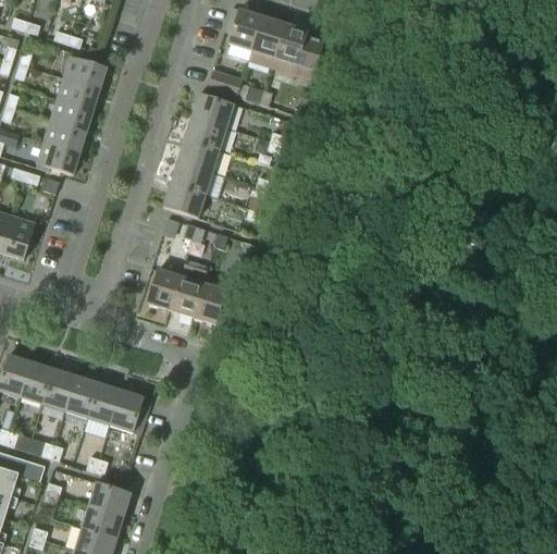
[(250,49),(261,16),(238,10),(229,42),(250,49)]
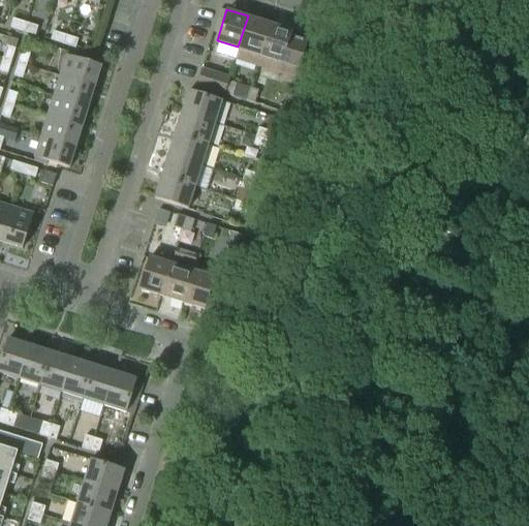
[(256,63),(270,23),(248,16),(238,47),(239,47),(236,57),(256,63)]
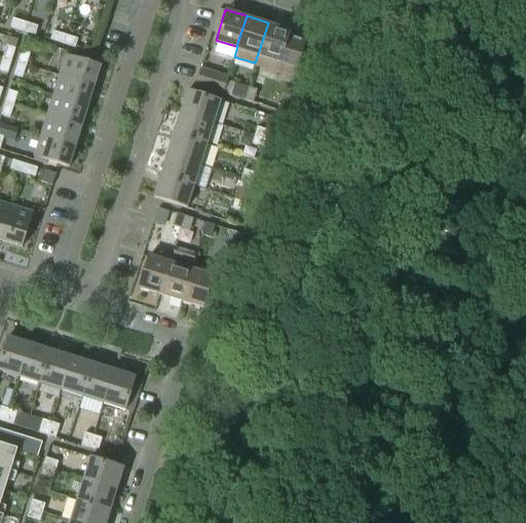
[(23,30),(26,20),(13,16),(10,26),(23,30)]
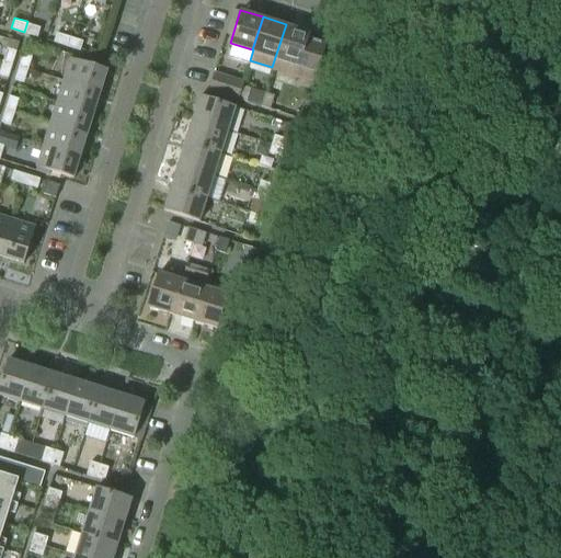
[(37,35),(41,25),(27,21),(24,32),(37,35)]
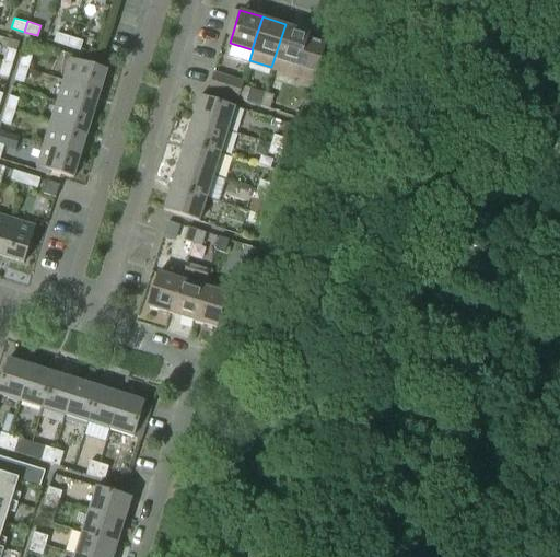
[(314,80),(323,50),(325,43),(307,36),(308,31),(286,24),(271,67),(314,80)]
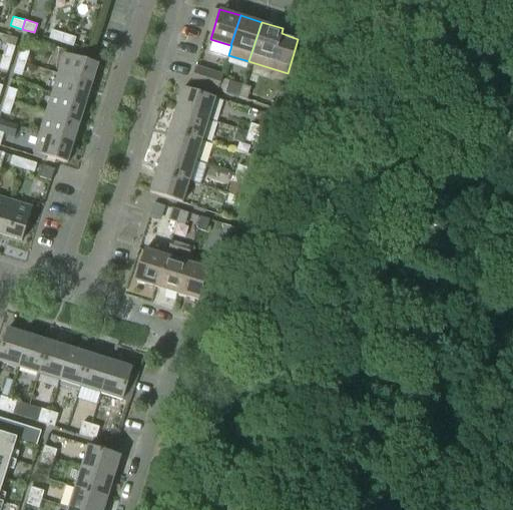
[(61,41),(64,31),(52,28),(49,37),(61,41)]
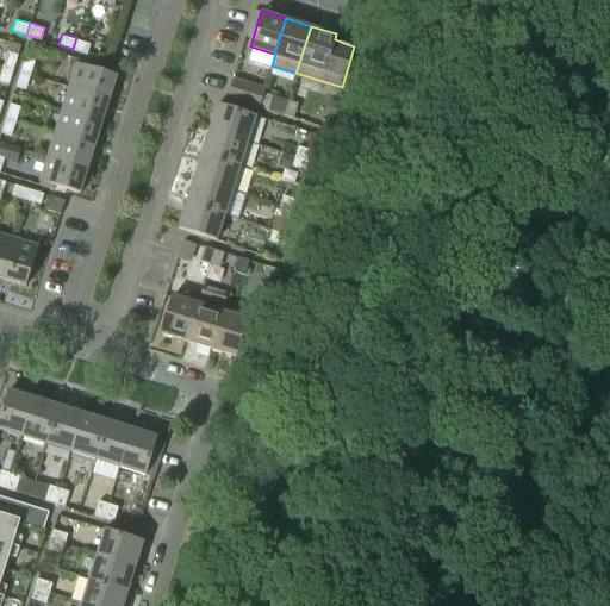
[(87,52),(91,42),(76,37),(73,49),(87,52)]
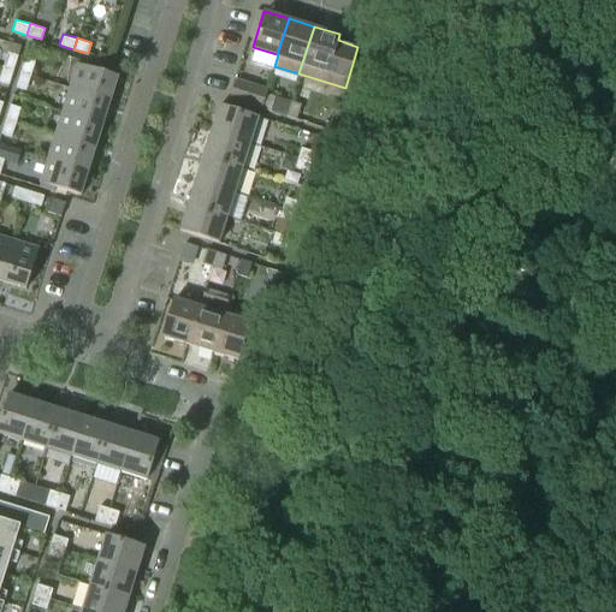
[(13,69),(18,54),(9,51),(4,65),(13,69)]
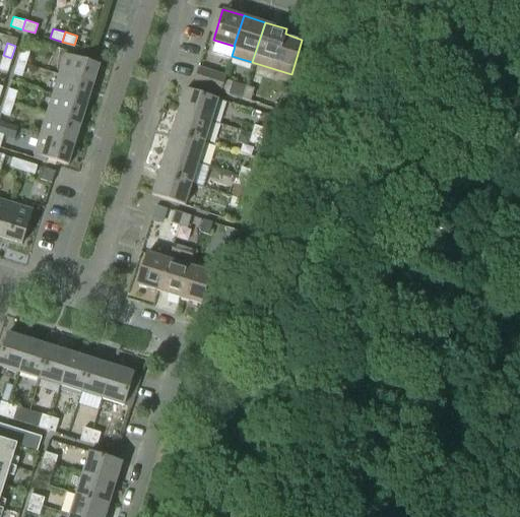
[(25,63),(29,51),(21,48),(17,61),(25,63)]
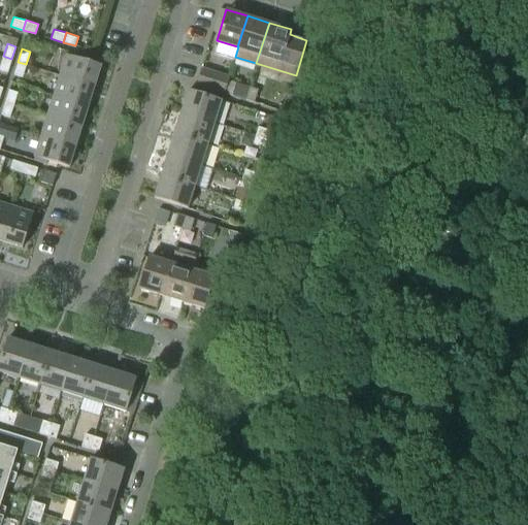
[(94,85),(100,64),(66,54),(60,74),(94,85)]
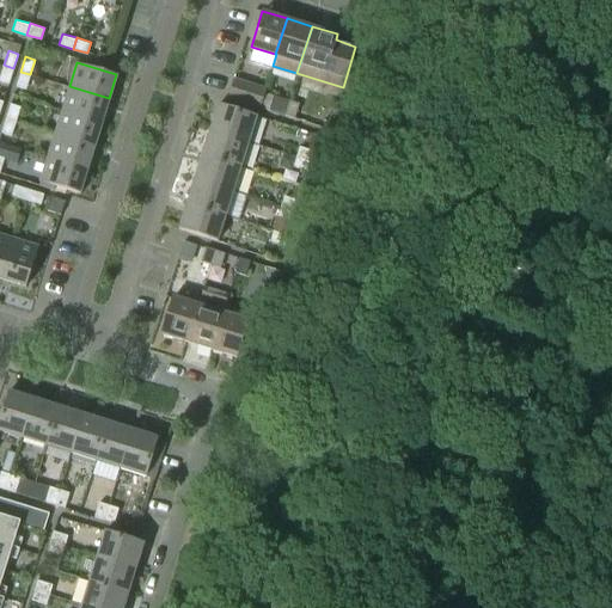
[(0,79),(8,83),(13,68),(4,65),(0,75),(0,79)]
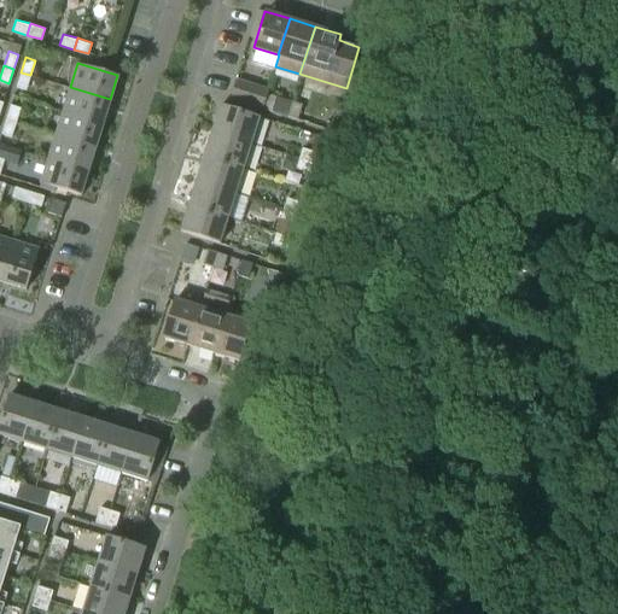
[(27,89),(30,75),(21,72),(16,86),(27,89)]
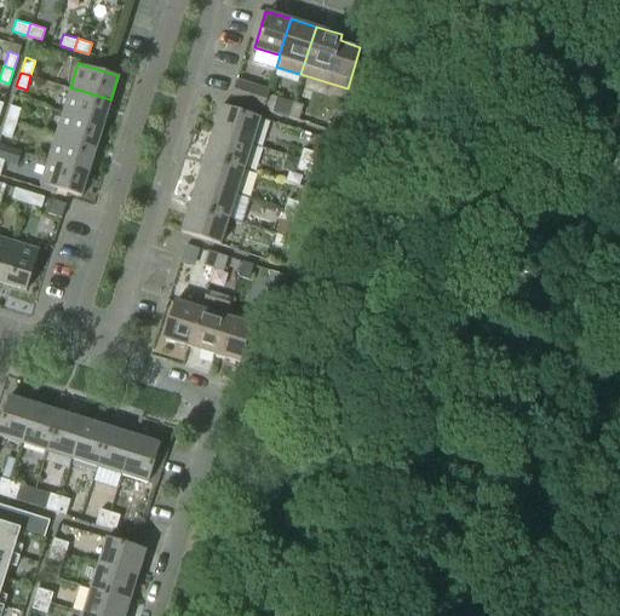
[(263,107),(268,92),(269,87),(236,76),(230,97),(263,107)]
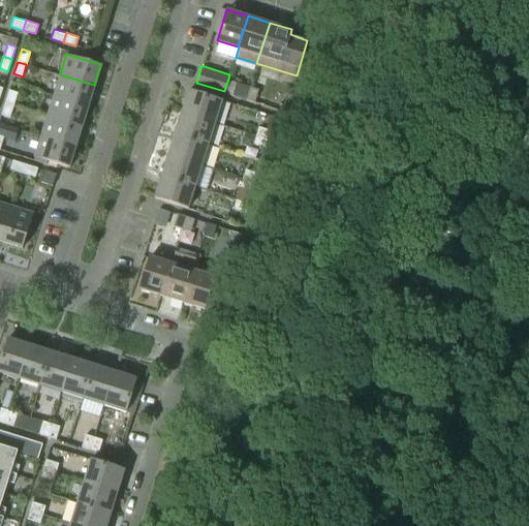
[(88,105),(94,85),(60,74),(54,94),(88,105)]
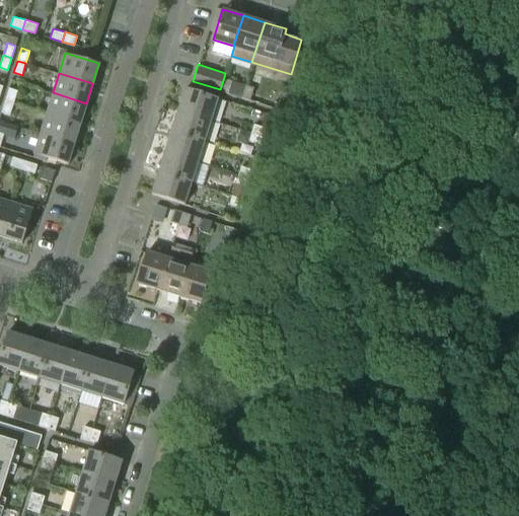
[(229,92),(232,80),(224,77),(220,89),(229,92)]
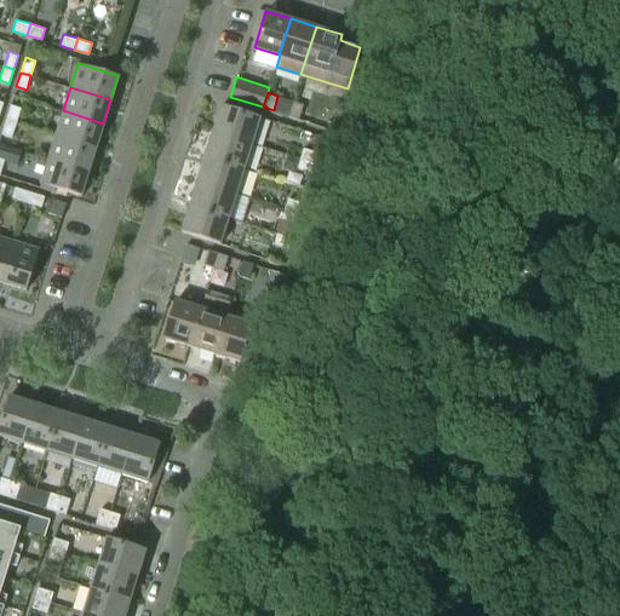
[(298,119),(303,103),(293,101),(288,115),(298,119)]
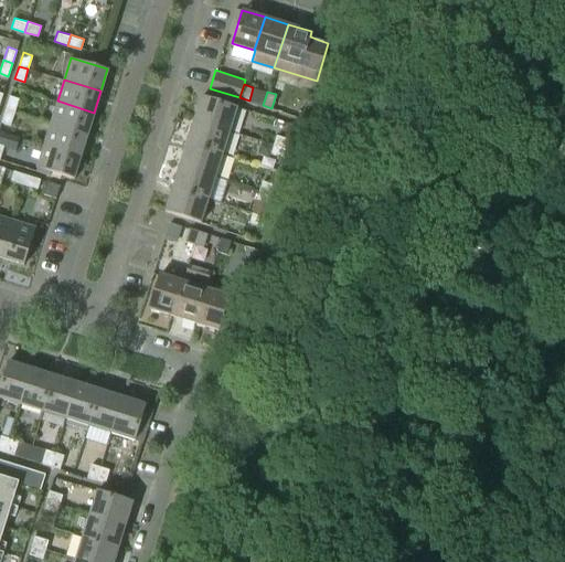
[(14,112),(19,97),(10,95),(6,108),(14,112)]
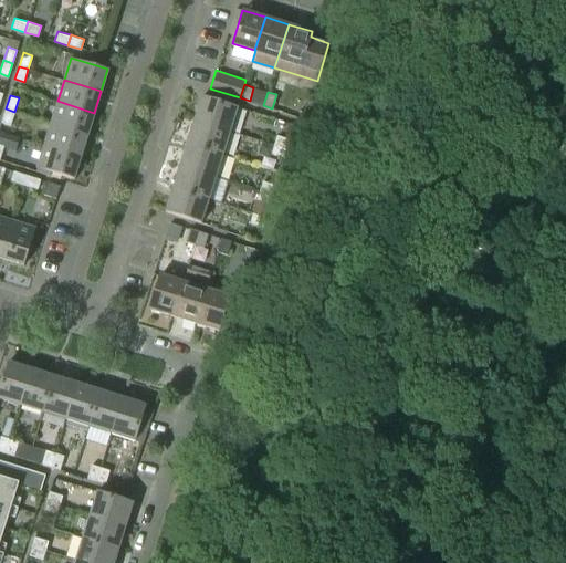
[(229,129),(237,106),(201,95),(195,118),(229,129)]
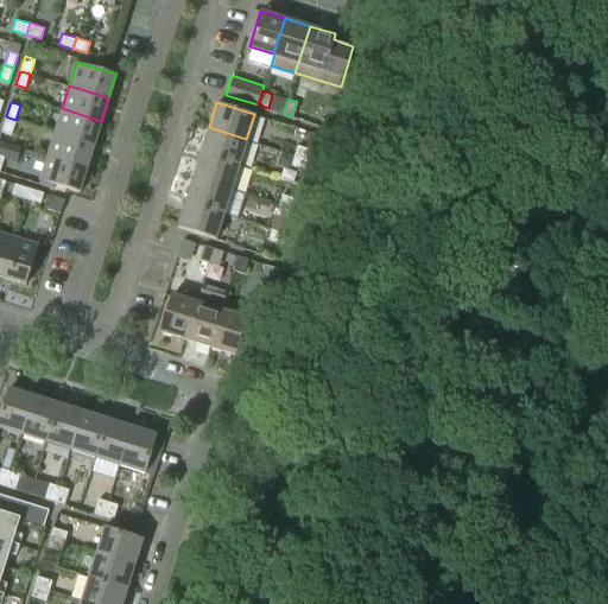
[(94,144),(101,121),(62,108),(55,132),(94,144)]
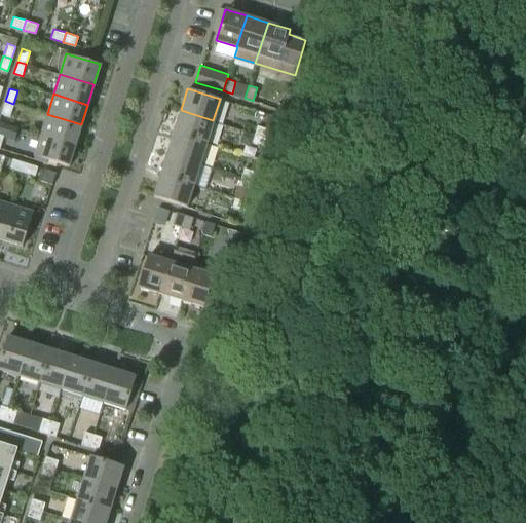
[(9,115),(13,104),(5,101),(1,113),(9,115)]
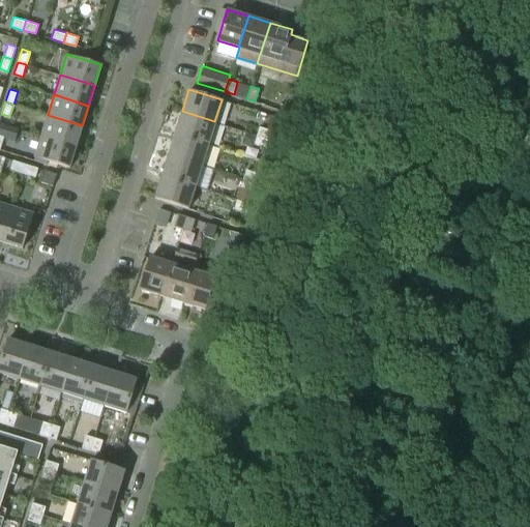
[(208,143),(214,121),(182,111),(175,133),(208,143)]
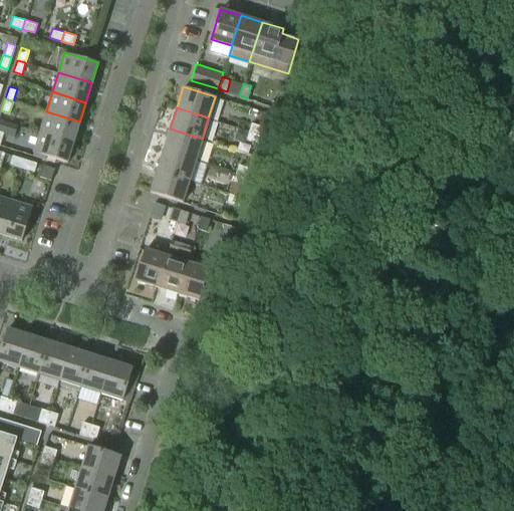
[(260,110),(258,118),(265,120),(267,112),(260,110)]
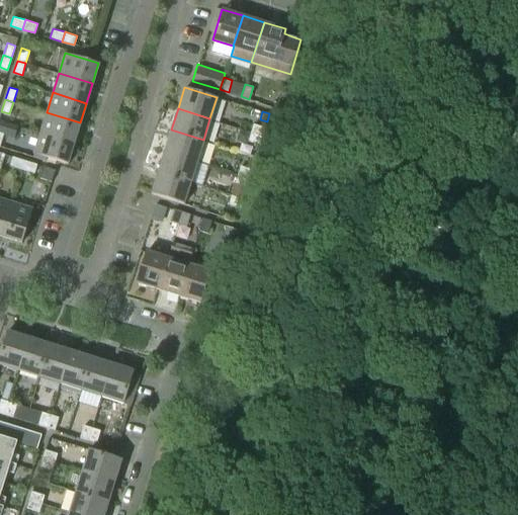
[(74,142),(80,122),(47,112),(40,132),(74,142)]
